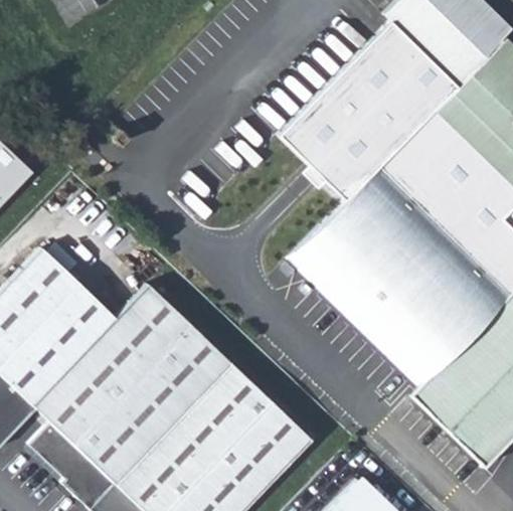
[(275,134),(346,205),(384,165),(512,291),(512,185),(436,111),(509,40),(512,34),(512,29),(483,0),(391,0),(381,10),(387,21),(275,134)]
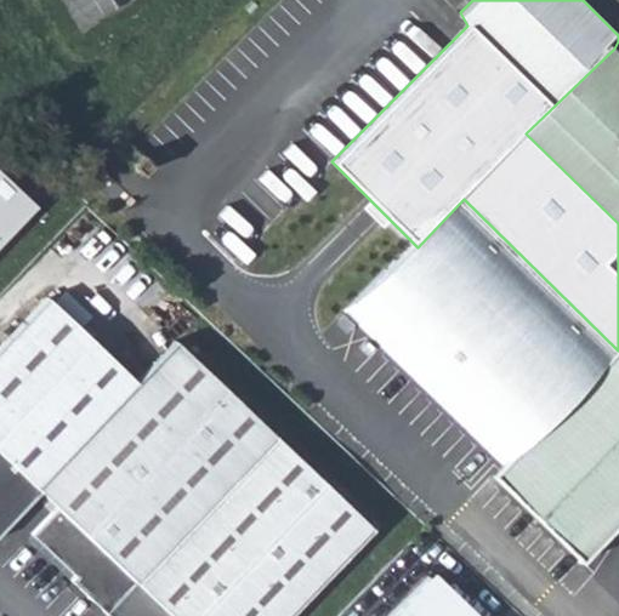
[(526,133),(618,223),(618,351),(464,199),(418,247),(355,318),(514,473),(504,484),(591,569),(618,539),(618,53),(614,49),(526,133)]
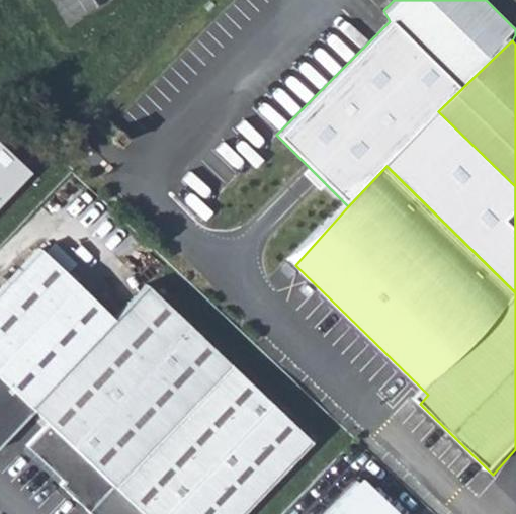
[(0,186),(22,163),(0,143),(0,186)]
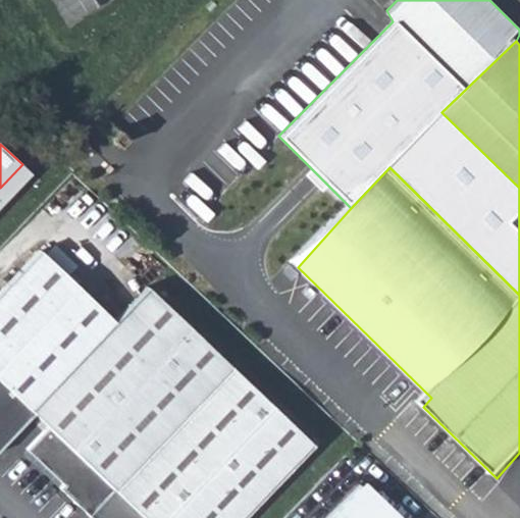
[(27,454),(36,461),(65,488),(61,494),(87,517),(250,517),(318,448),(153,290),(116,324),(41,256),(0,299),(0,455),(34,422),(47,433),(27,454)]
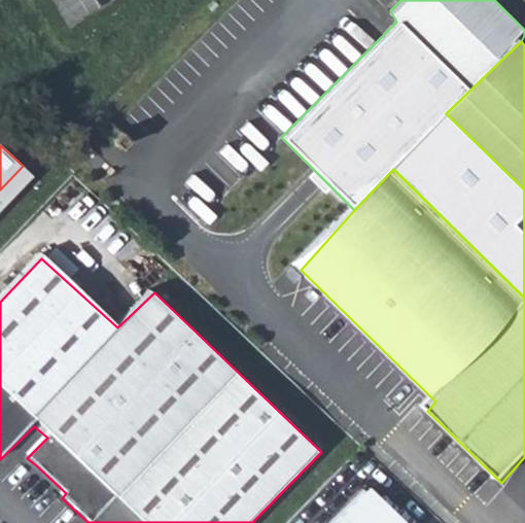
[(408,522),(373,489),(339,522),(408,522)]
